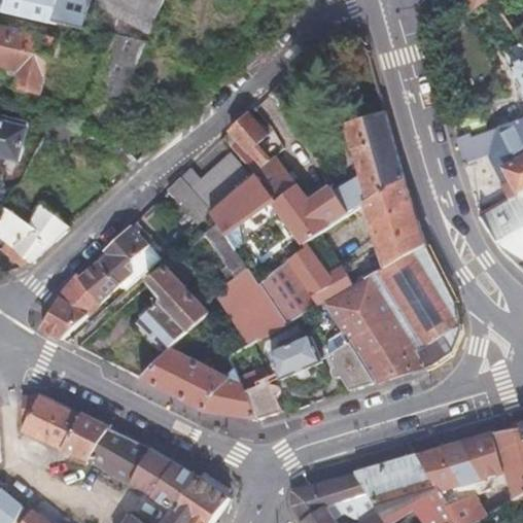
[(0,0),(0,3),(53,16),(114,32),(91,89),(118,101),(147,36),(144,35),(159,0),(0,0)]
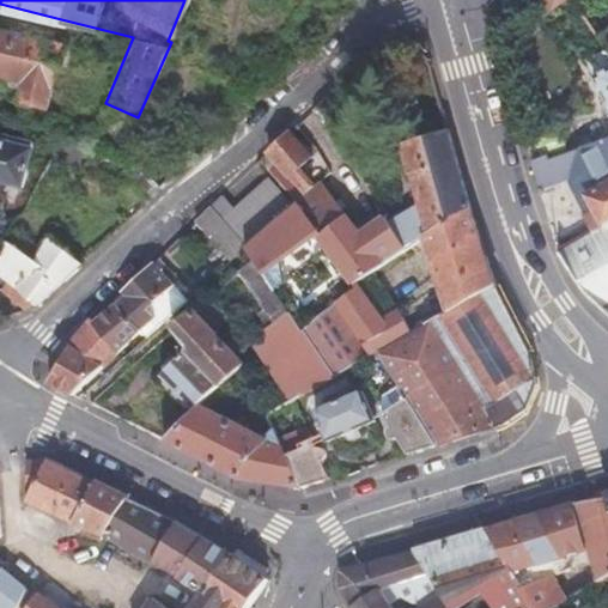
[(184,0),(168,41),(171,42),(188,0),(184,0)]
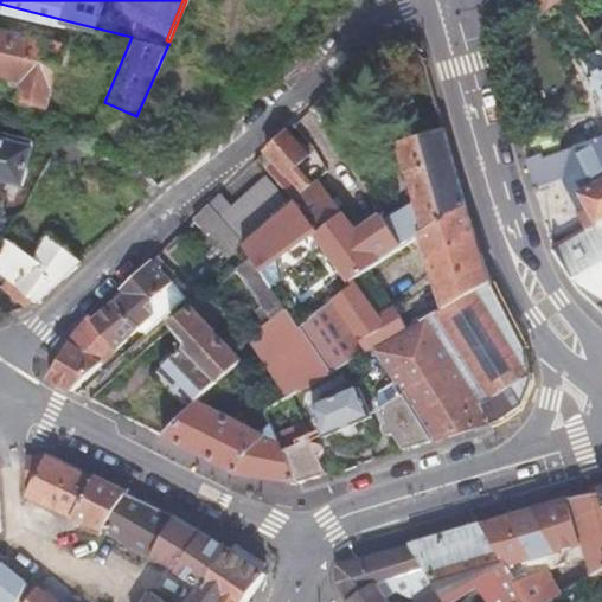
[(536,8),(530,0),(513,0),(512,2),(524,18),(536,8)]
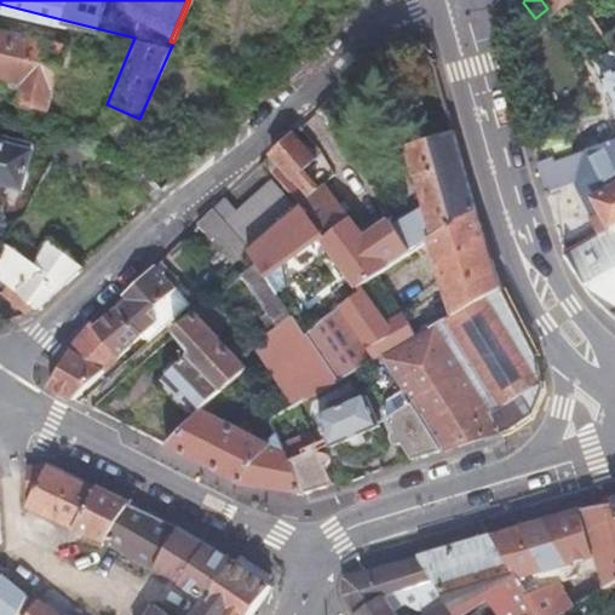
[(57,36),(62,19),(0,4),(0,69),(4,70),(22,75),(21,81),(17,93),(50,102),(65,39),(57,36)]
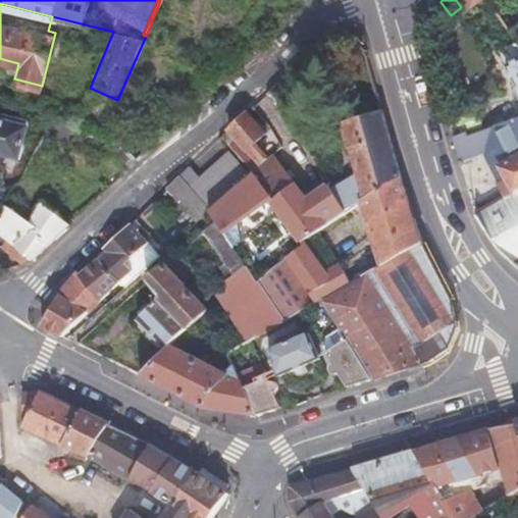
[(517,15),(504,24),(517,44),(517,15)]
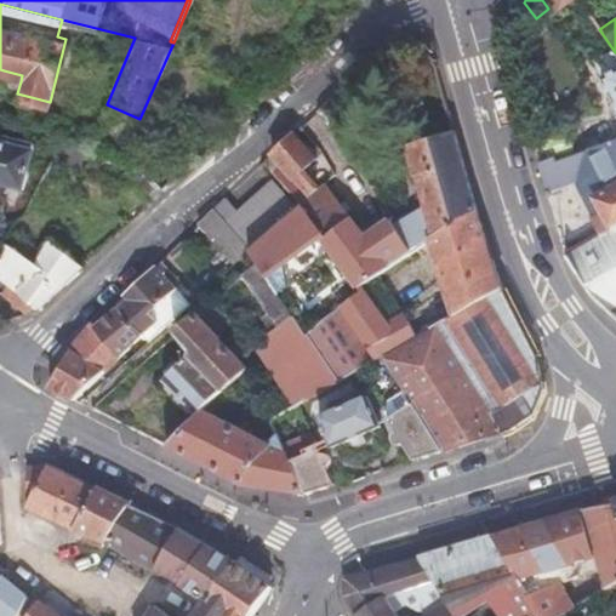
[(3,77),(21,81),(22,75),(4,70),(3,77)]
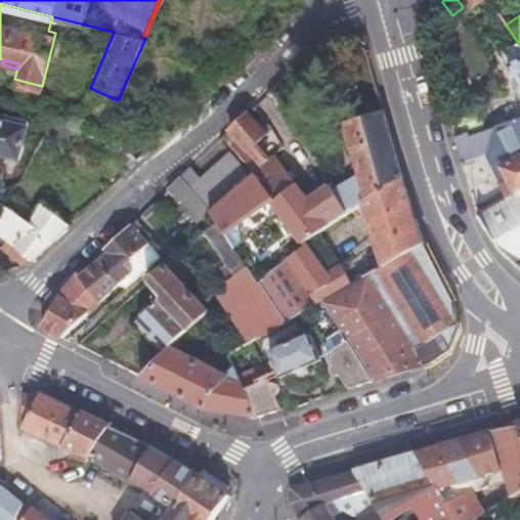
[(356,168),(332,185),(350,210),(360,203),(398,175),(378,107),(342,118),(356,168)]
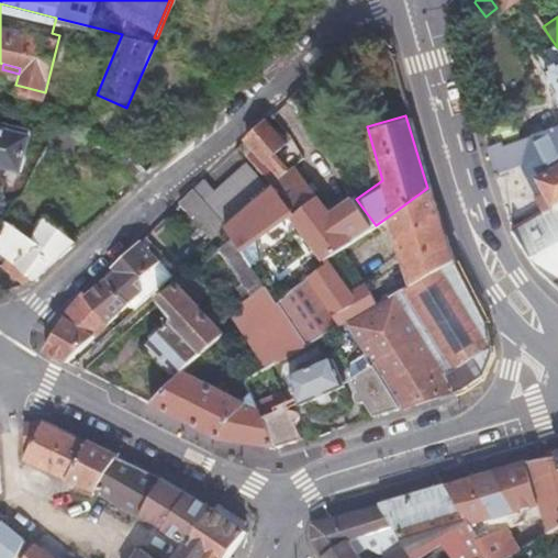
[(263,118),(241,138),(264,162),(285,140),(263,118)]
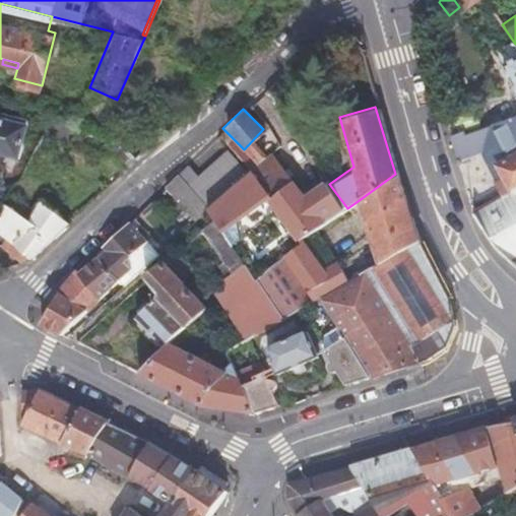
[(466,201),(471,208),(515,184),(515,112),(447,134),(455,160),(480,152),(494,180),(486,184),(481,178),(461,184),(466,201)]
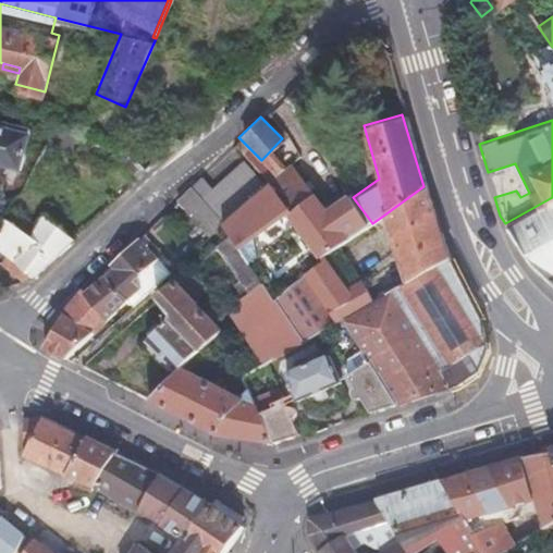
[(73,130),(52,123),(45,137),(69,144),(73,130)]
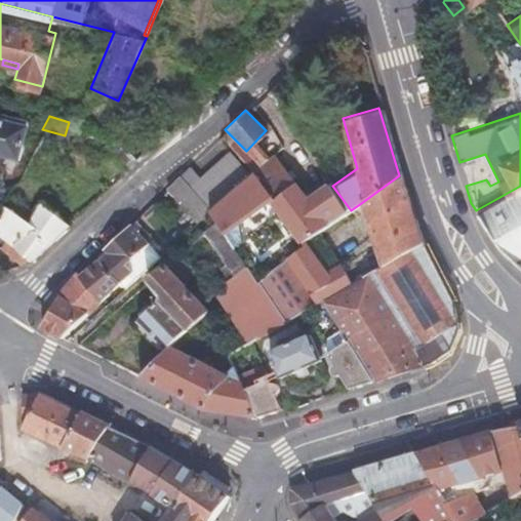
[(24,124),(0,118),(0,151),(15,155),(24,124)]
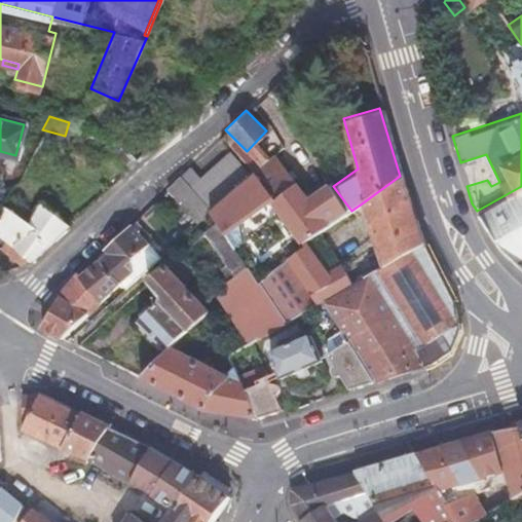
[(166,185),(199,220),(211,211),(252,173),(229,149),(203,175),(190,162),(166,185)]
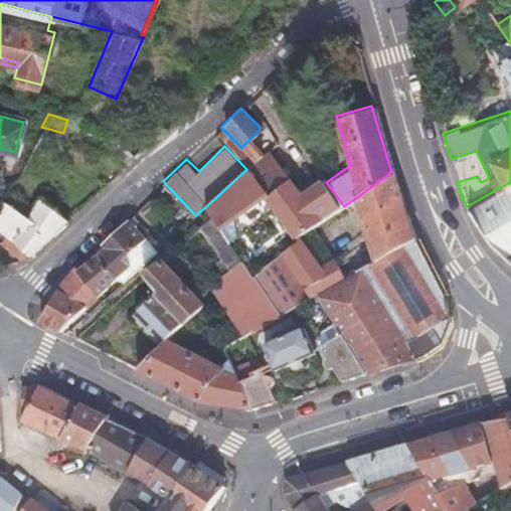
[(451,160),(457,182),(477,176),(481,182),(489,178),(476,151),(451,159),(451,160)]
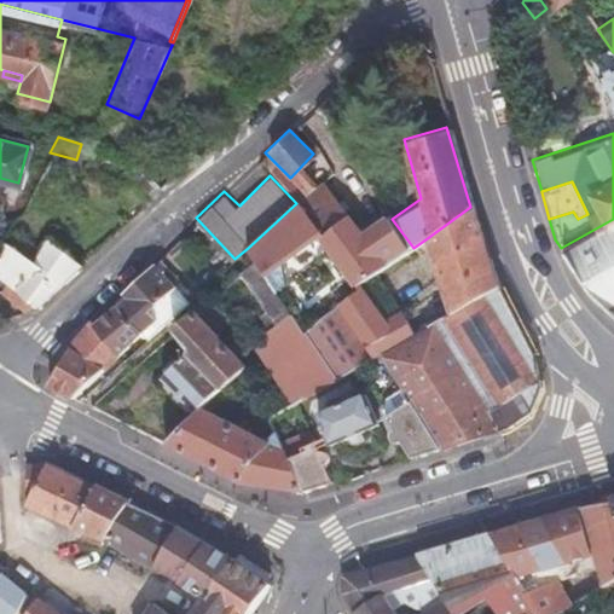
[(296,203),(248,248),(253,255),(264,272),(318,233),(355,289),(359,287),(413,248),(392,219),(388,214),(361,233),(328,187),(312,200),(306,193),(301,198),(296,203)]
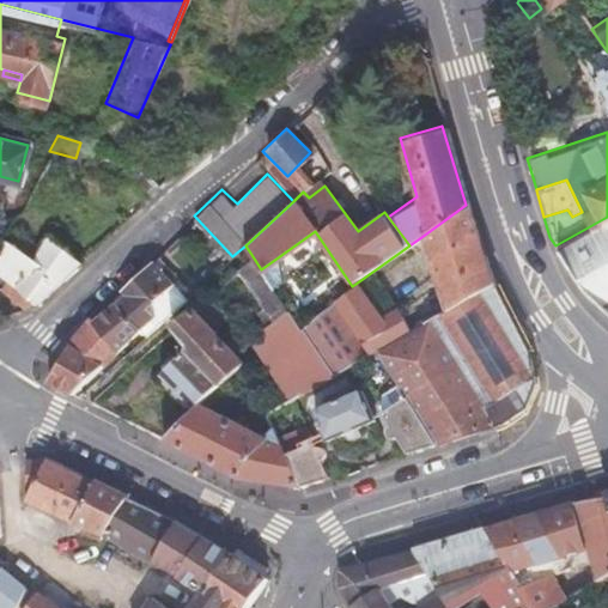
[(447,309),(492,284),(466,205),(421,237),(447,309)]
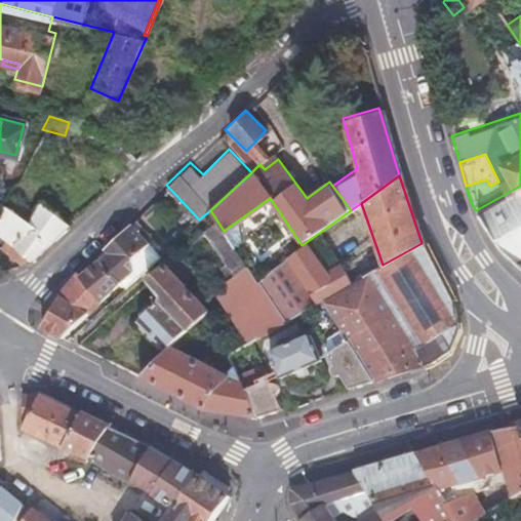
[(520,186),(476,210),(496,244),(520,269),(520,186)]
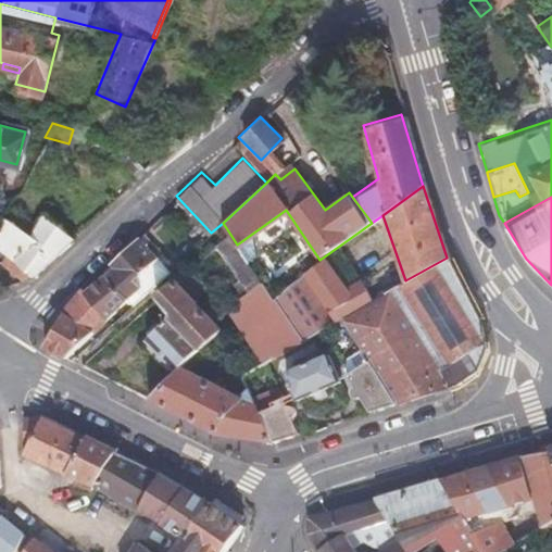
[(0,250),(0,262),(19,276),(32,273),(71,235),(41,207),(21,226),(19,224),(0,213),(0,250)]
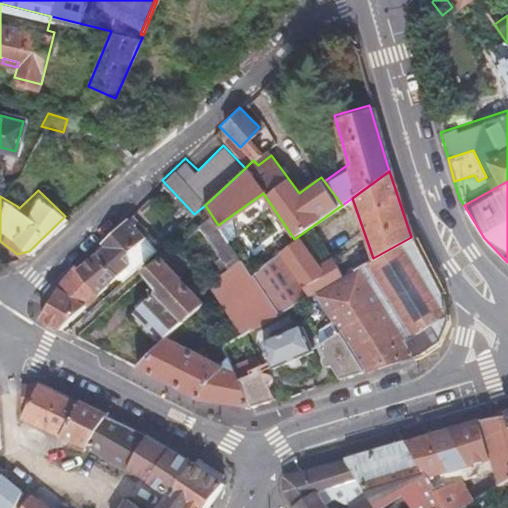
[(342,205),(297,237),(316,265),(331,258),(341,277),(373,258),(352,198),(342,205)]
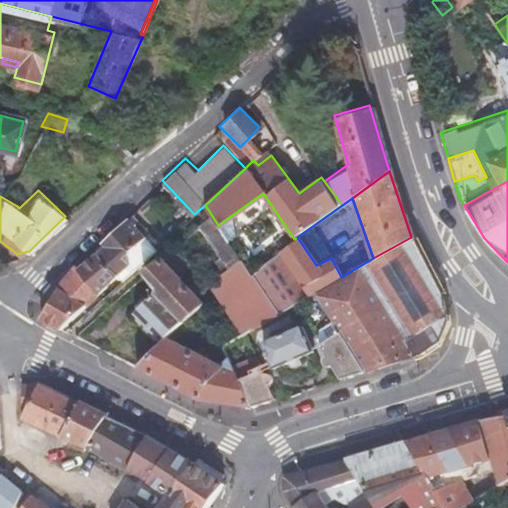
[(96,251),(117,275),(129,262),(124,256),(143,237),(149,231),(131,211),(99,240),(103,245),(96,251)]
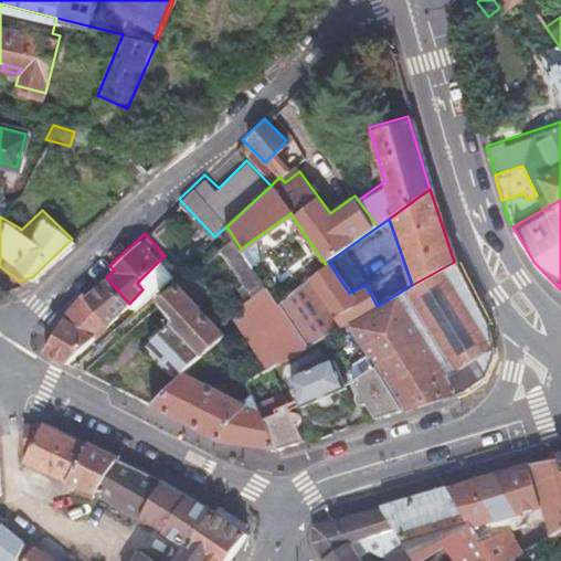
[(231,233),(218,245),(245,285),(258,275),(241,249),(231,233)]
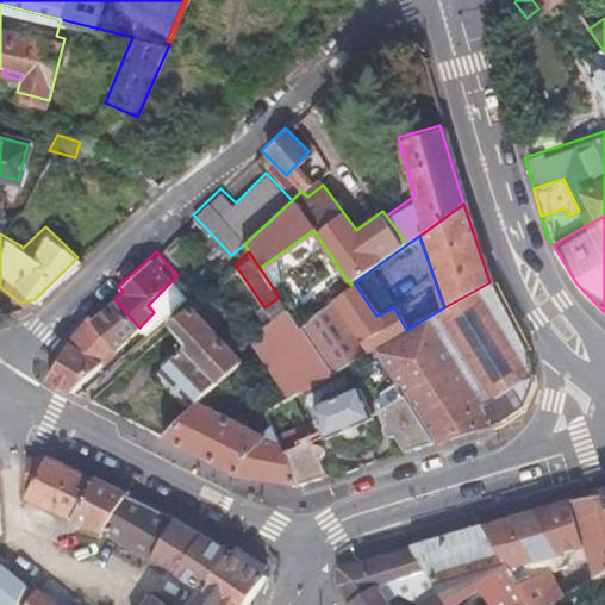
[(139,328),(145,334),(184,299),(170,282),(148,305),(154,312),(139,328)]
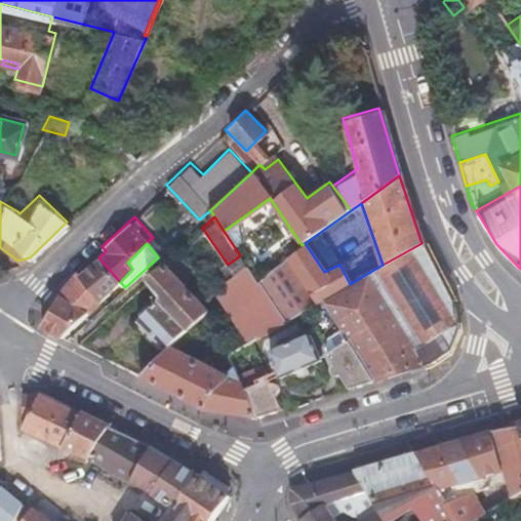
[(305,243),(302,245),(255,279),(284,321),(323,298),(350,284),(339,265),(324,272),(305,243)]
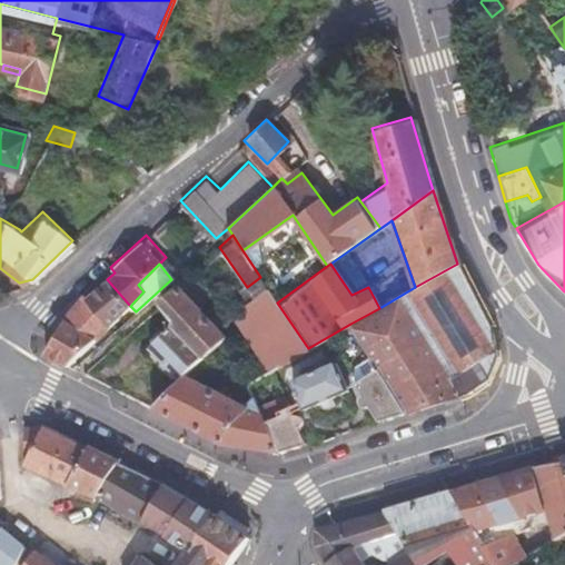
[(415,287),(379,308),(350,324),(377,369),(403,412),(467,392),(487,379),(495,355),(493,329),(457,264),(415,287)]
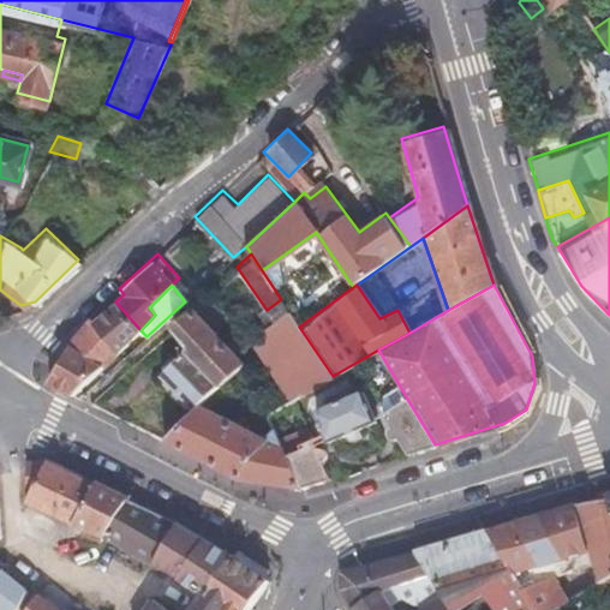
[(281,299),(267,310),(247,326),(256,338),(287,308),(281,299)]
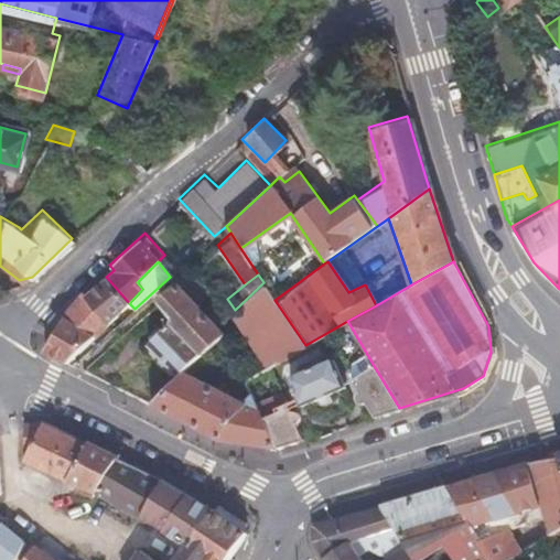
[(83,294),(108,323),(129,303),(106,277),(83,294)]
